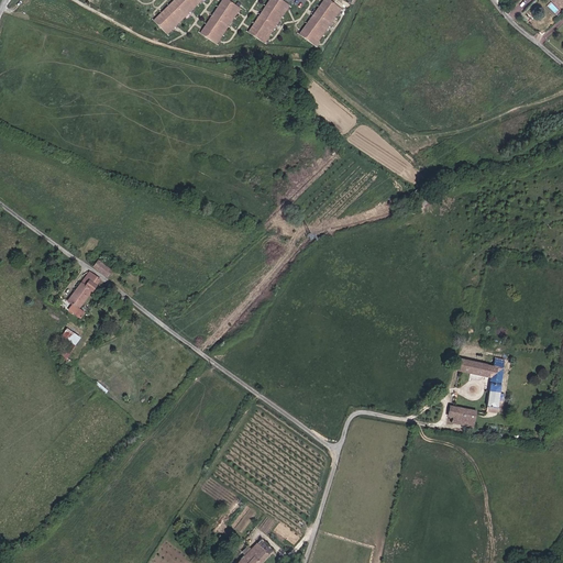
[(202,0),(174,0),(154,21),(168,35),(202,0)]
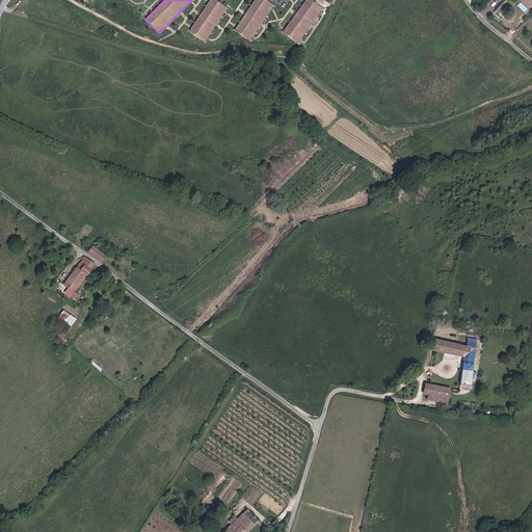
[(205,43),(228,8),(214,0),(210,0),(190,32),(205,43)]
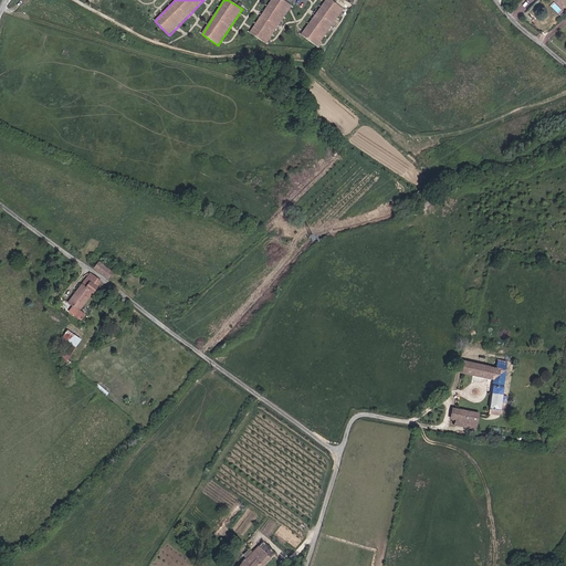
[(266,44),(292,6),(282,0),(271,0),(250,33),(266,44)]
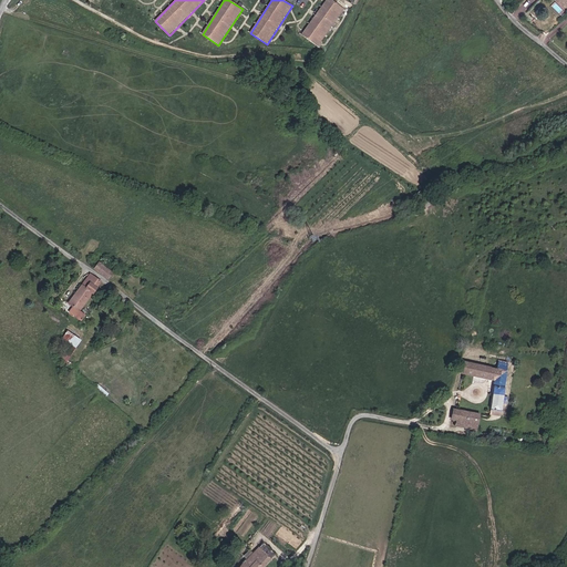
[(344,9),(331,0),(327,0),(301,35),(318,47),(344,9)]
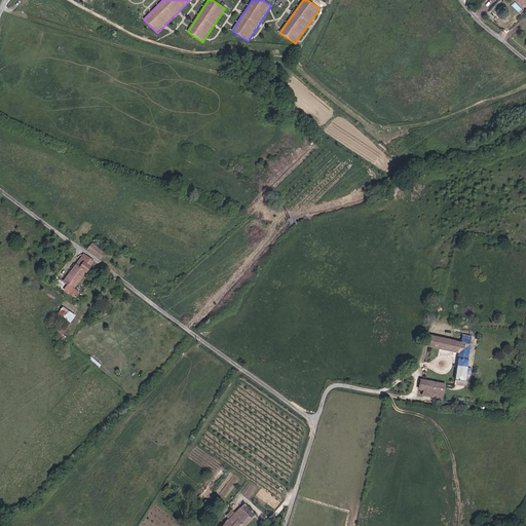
[(87,250),(101,259),(105,253),(92,243),(87,250)]
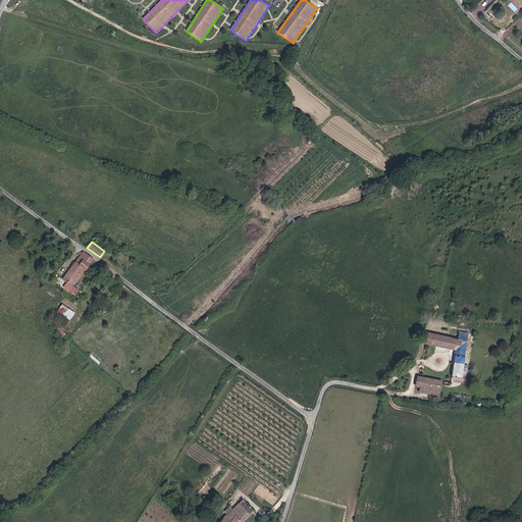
[(84,253),(83,254),(76,261),(81,264),(74,271),(81,275),(93,260),(84,253)]
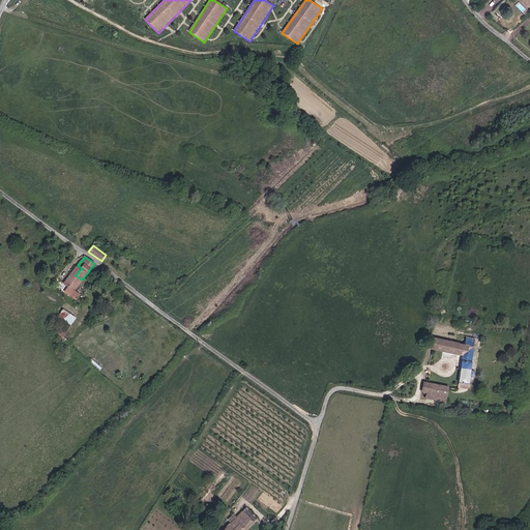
[(65,291),(76,299),(79,295),(74,291),(82,280),(76,275),(82,268),(78,265),(63,284),(68,288),(65,291)]
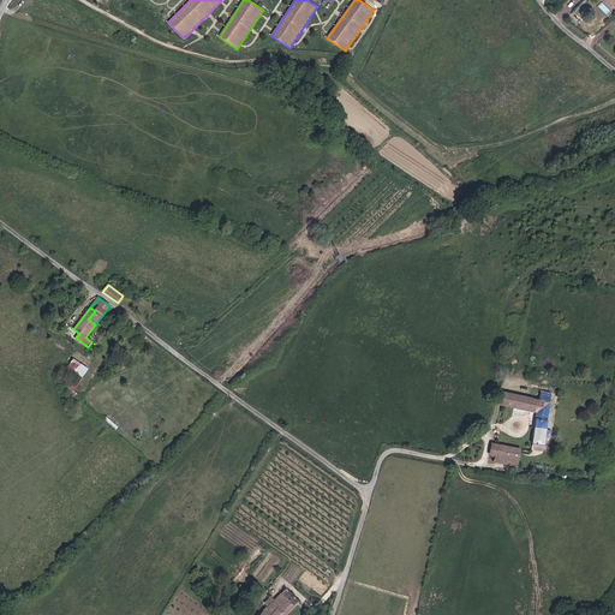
[(87,348),(88,347),(76,338),(75,339),(87,348)]
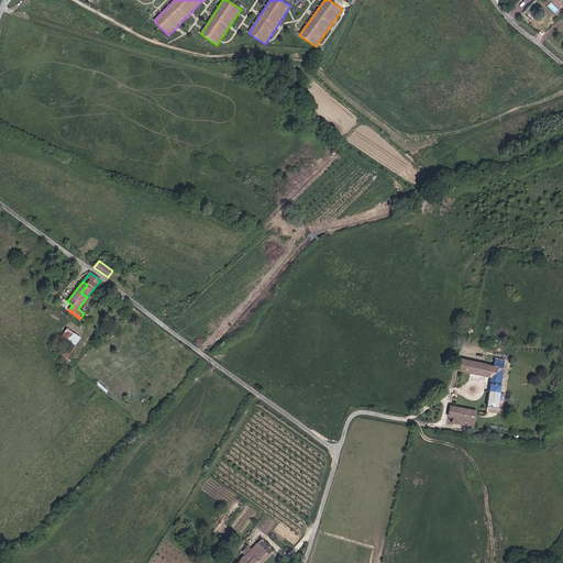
[(80,339),(68,330),(58,342),(72,352),(80,339)]
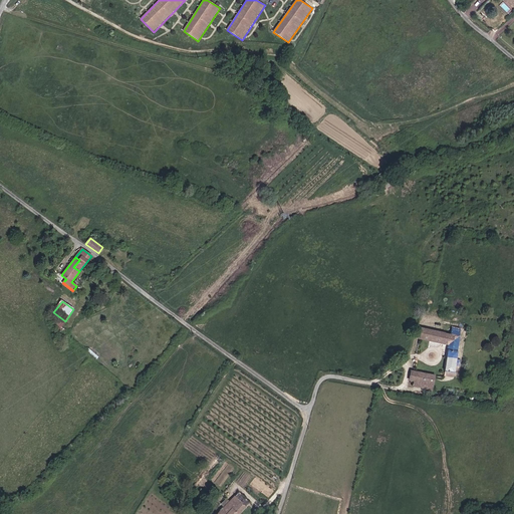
[(65,330),(53,321),(51,324),(62,333),(65,330)]
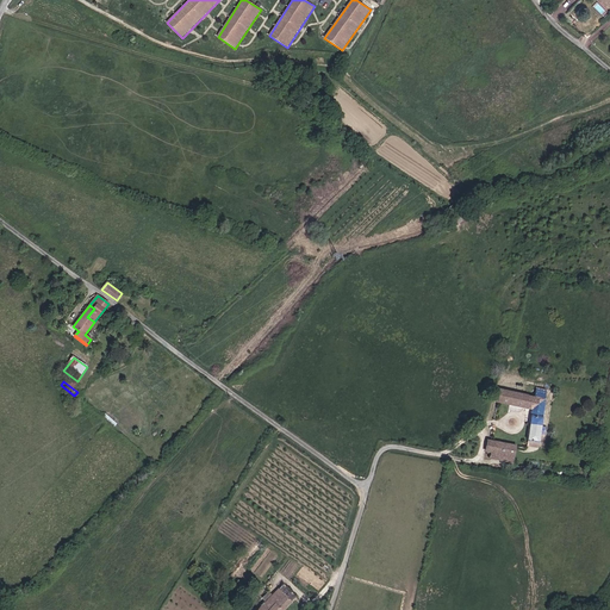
[(534,409),(528,446),(539,448),(549,386),(537,384),(537,388),(535,397),(523,394),(502,390),(498,402),(534,409)]
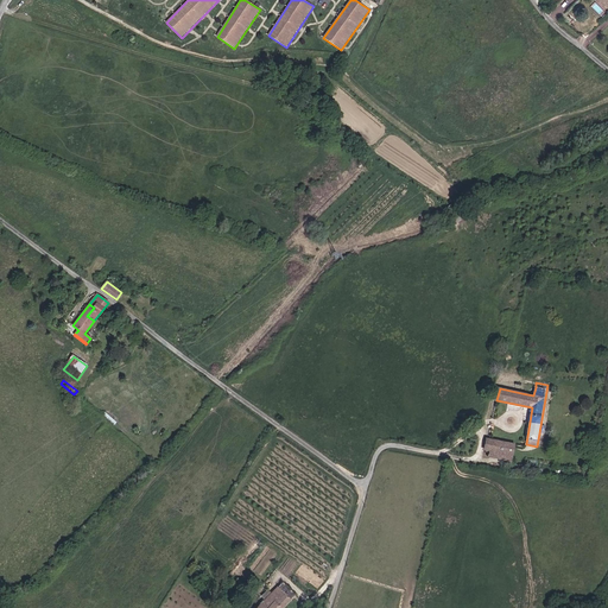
[(533,396),(536,387),(523,384),(521,393),(533,396)]
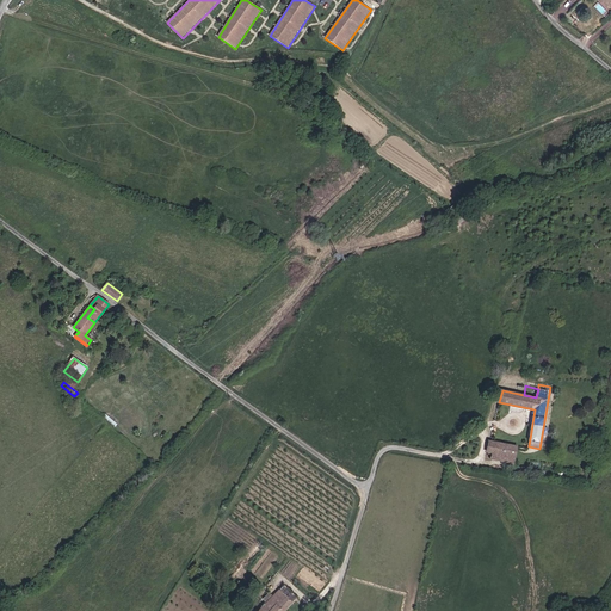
[(118,424),(106,414),(103,418),(115,429),(118,424)]
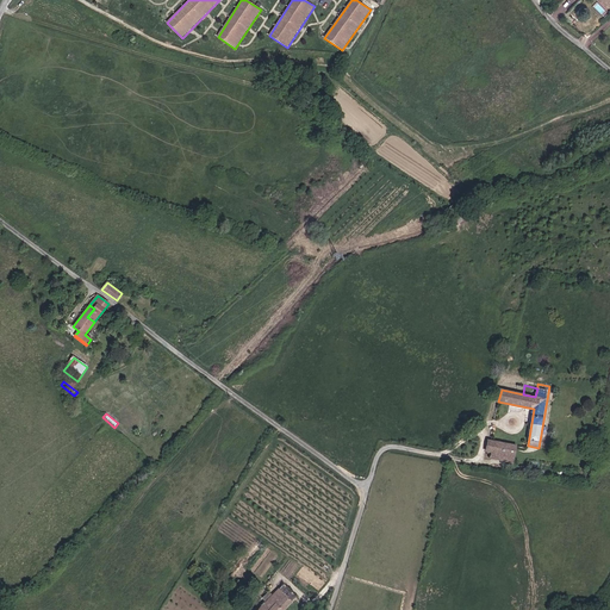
[(486,452),(492,453),(515,458),(516,447),(489,441),(486,452)]
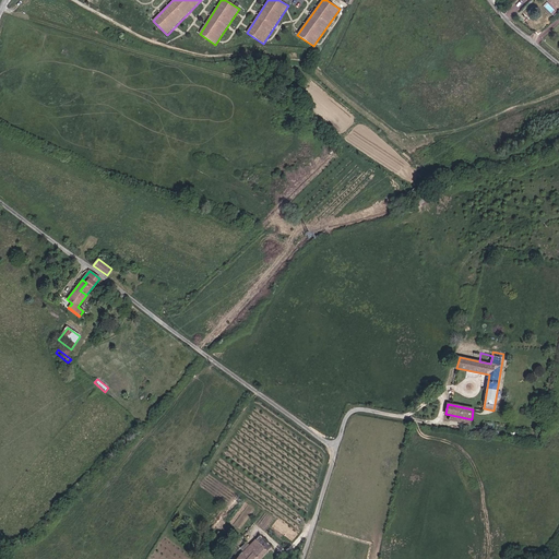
[(450,420),(471,425),(472,419),(451,415),(450,420)]
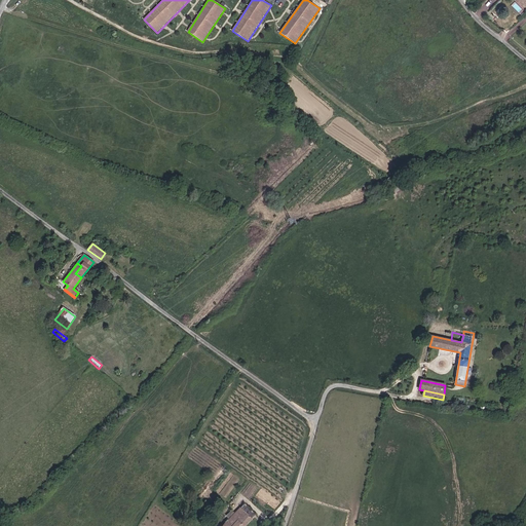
[(242,525),(255,514),(245,503),(223,525),(242,525)]
